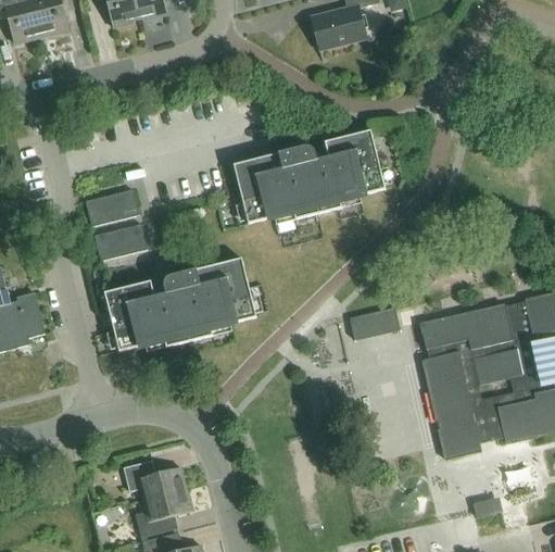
[(13,41),(40,35),(32,0),(0,0),(0,16),(7,15),(13,41)]
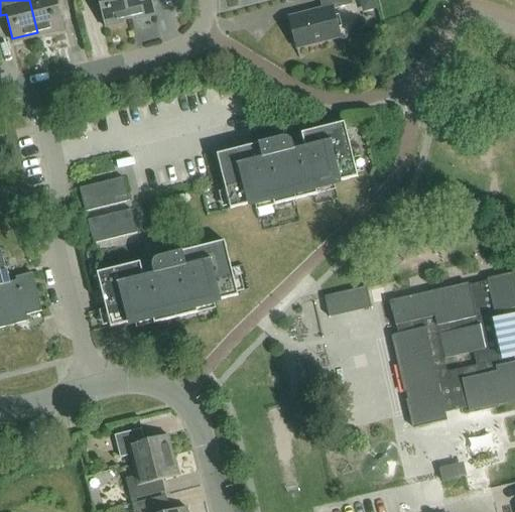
[(29,0),(37,32),(62,26),(56,0),(29,0)]
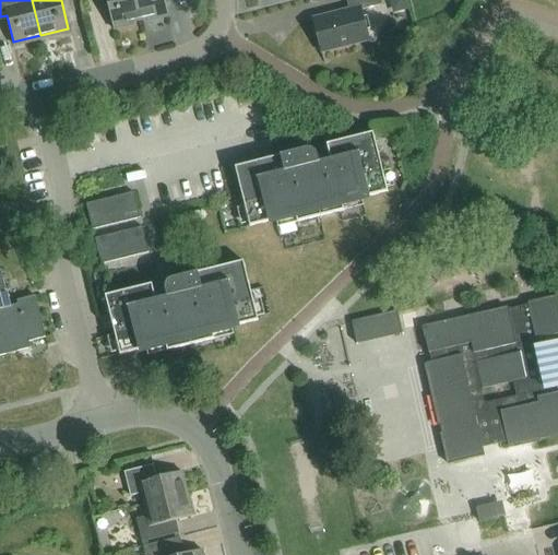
[(132,19),(139,16),(134,0),(105,0),(113,26),(133,21),(132,19)]
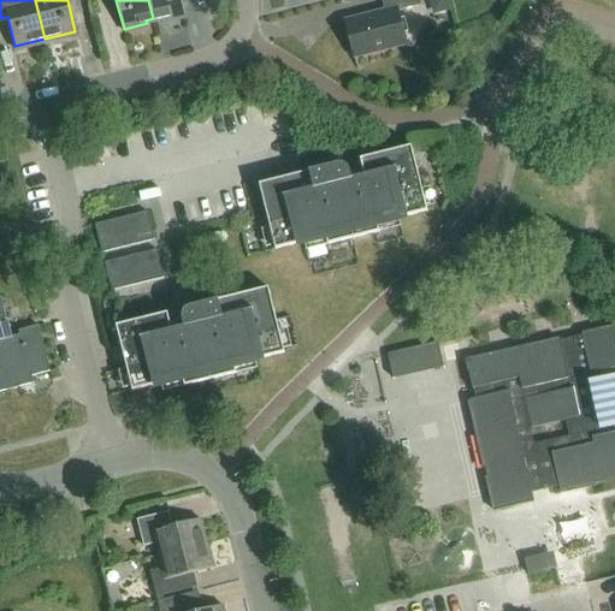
[(148,0),(153,18),(160,17),(161,19),(184,15),(181,0),(148,0)]
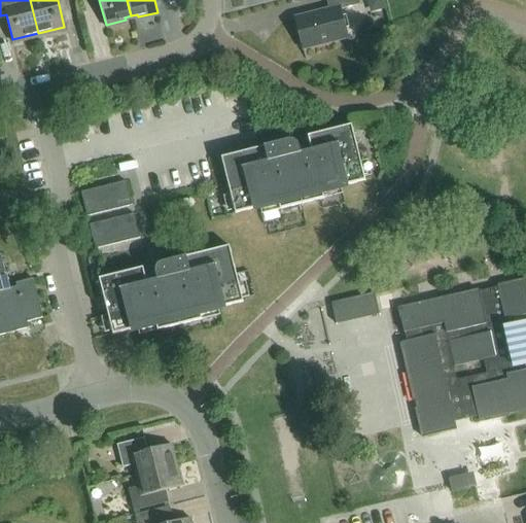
[(339,6),(358,1),(358,0),(325,0),(327,5),(293,14),(302,46),(346,35),(339,6)]
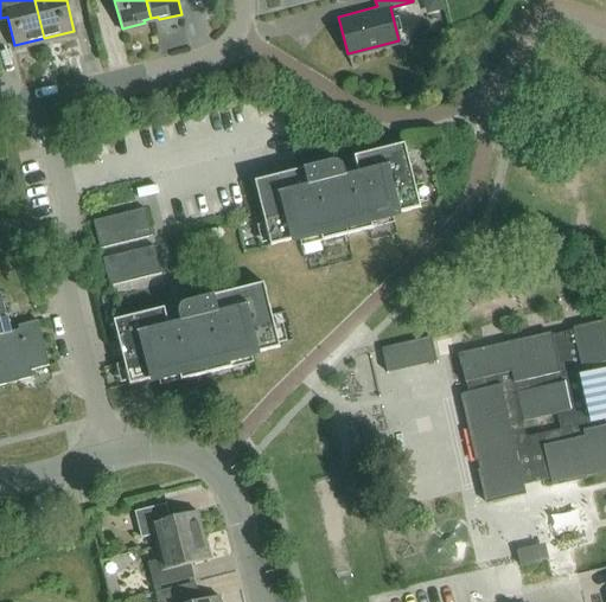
[(403,140),(351,153),(253,178),(269,242),(319,230),(320,237),(371,225),(370,217),(420,204),(403,140)]
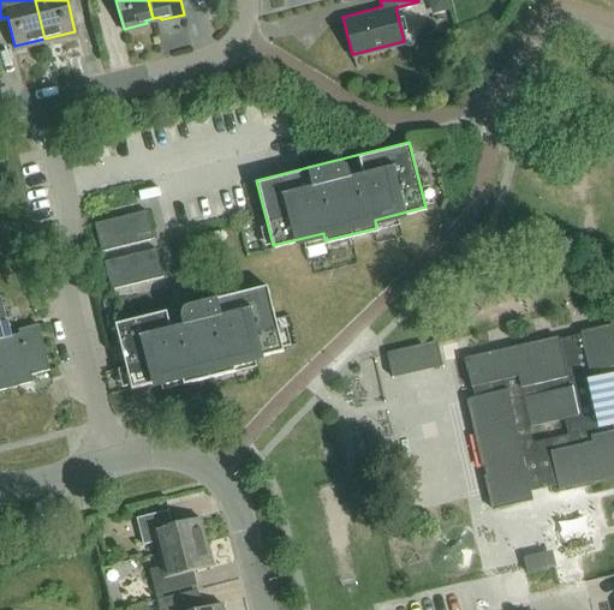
[(145,208),(93,221),(100,249),(153,237),(145,208)]
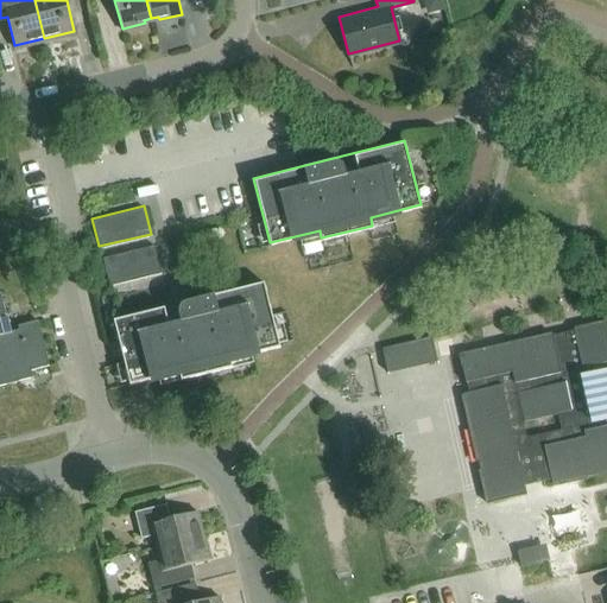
[(153,243),(101,256),(108,284),(160,271),(153,243)]
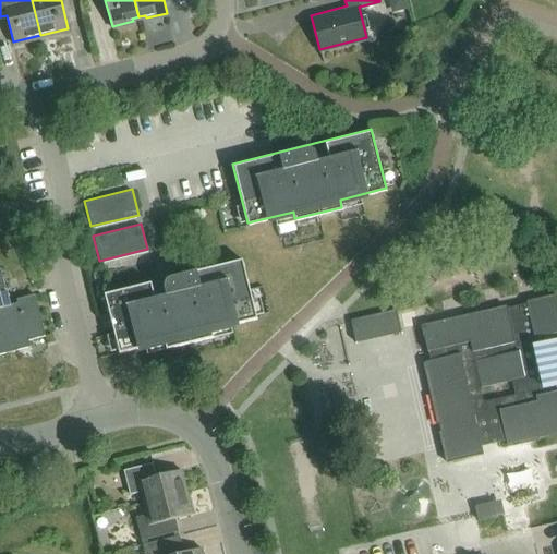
[(241,257),(167,276),(103,292),(118,351),(164,340),(165,347),(213,335),(210,328),(256,316),(241,257)]
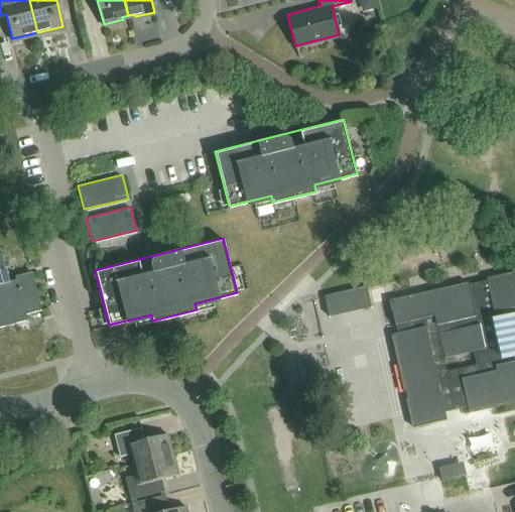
[(0,325),(27,317),(25,311),(40,307),(31,270),(14,274),(15,277),(1,281),(0,276),(0,266),(4,265),(0,247),(0,325)]
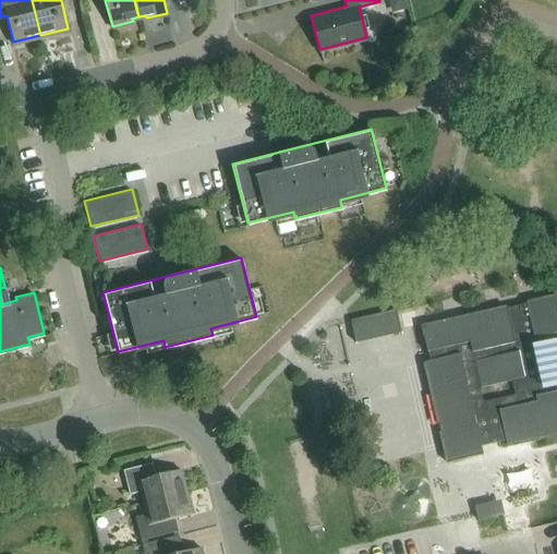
[(556,387),(556,388),(555,383),(556,382),(556,336),(544,340),(543,334),(556,329),(556,294),(556,293),(435,321),(438,333),(423,336),(426,349),(428,349),(431,358),(423,359),(446,460),(482,452),(480,442),(504,436),(506,443),(556,431),(556,387)]
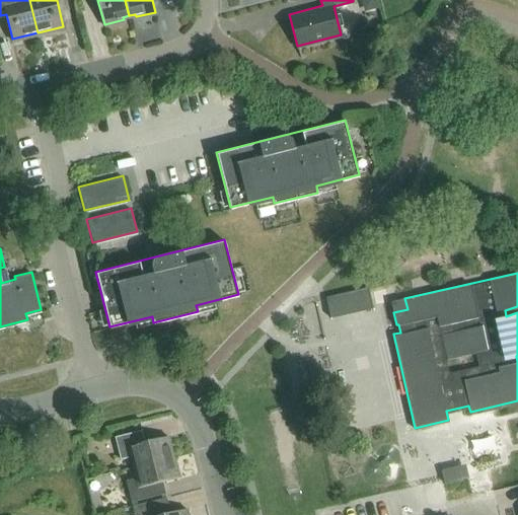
[(366,286),(325,295),(330,316),(371,306),(366,286)]
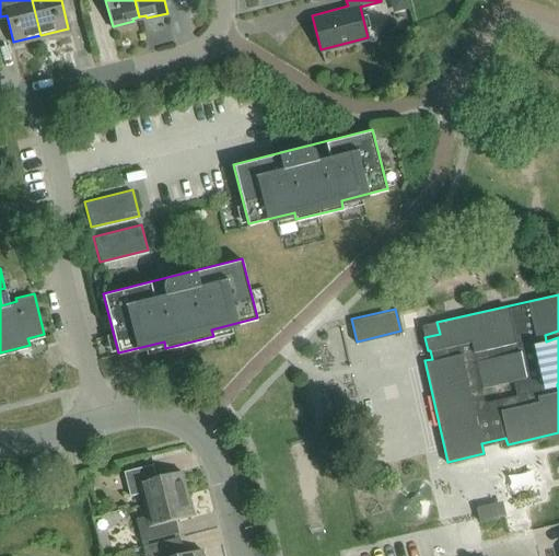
[(142,502),(186,490),(181,468),(155,475),(152,462),(123,470),(129,494),(139,490),(142,502)]
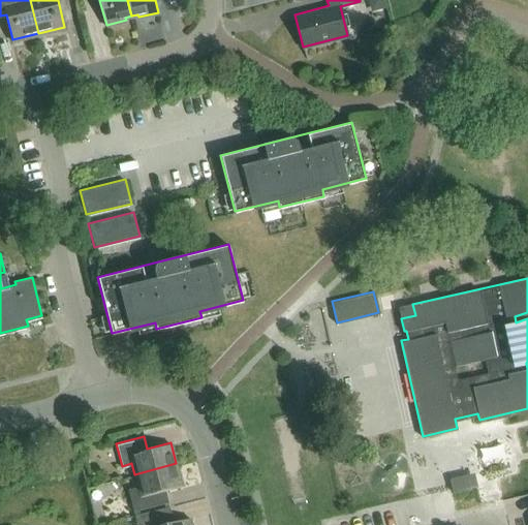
[(137,485),(127,487),(130,498),(133,510),(145,506),(142,495),(181,485),(176,463),(134,474),(137,485)]
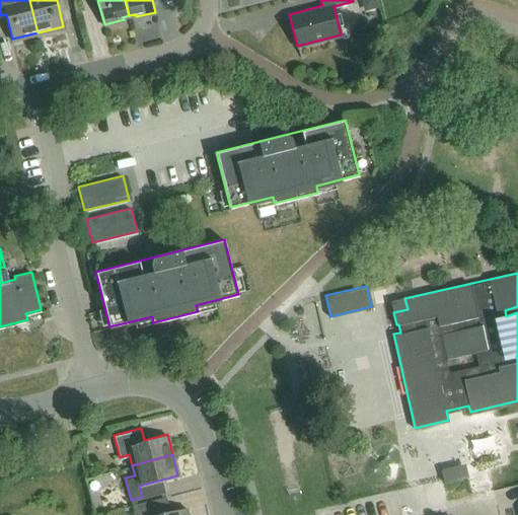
[(443,482),(444,482),(467,476),(465,462),(440,468),(443,482)]
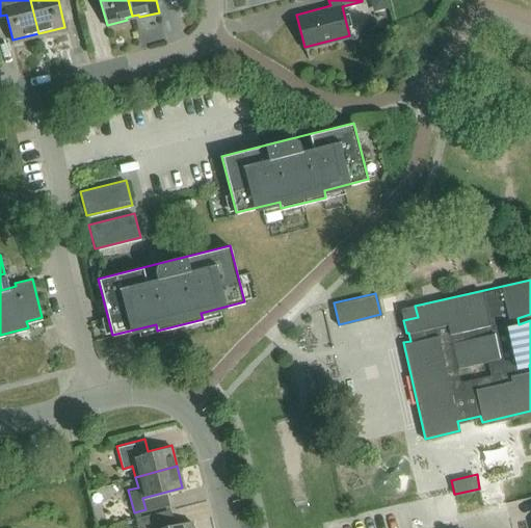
[(135,517),(137,527),(192,527),(190,520),(163,527),(159,510),(135,517)]
